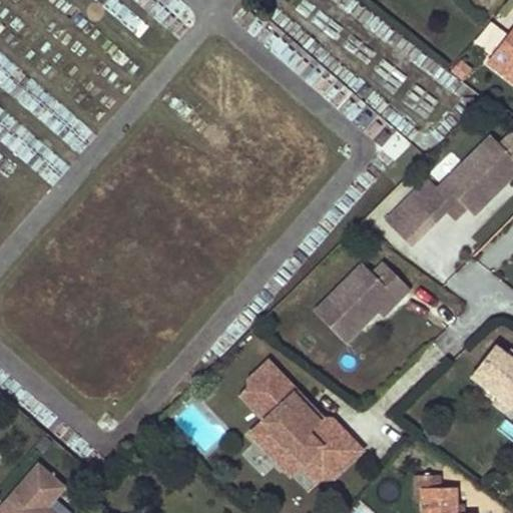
[(512,31),(488,64),(512,83),(512,31)]
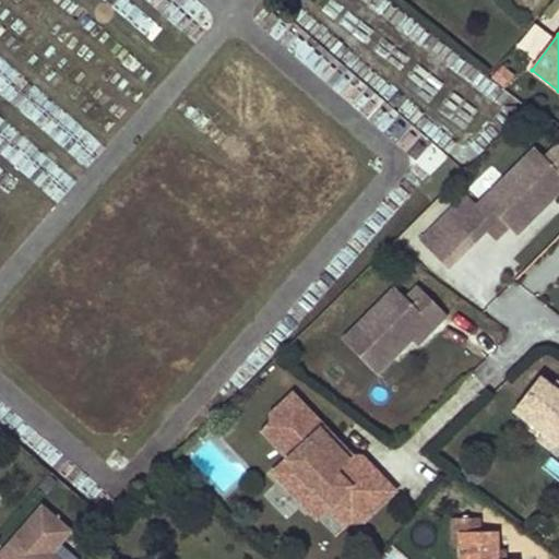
[(500,66),(491,76),(504,87),(513,75),(500,66)]
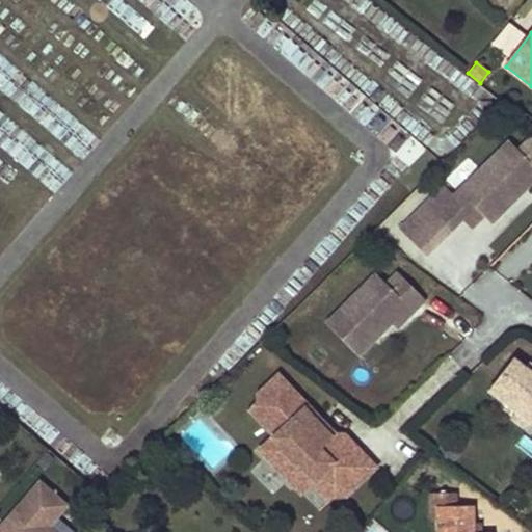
[(395,153),(409,166),(425,151),(411,136),(395,153)]
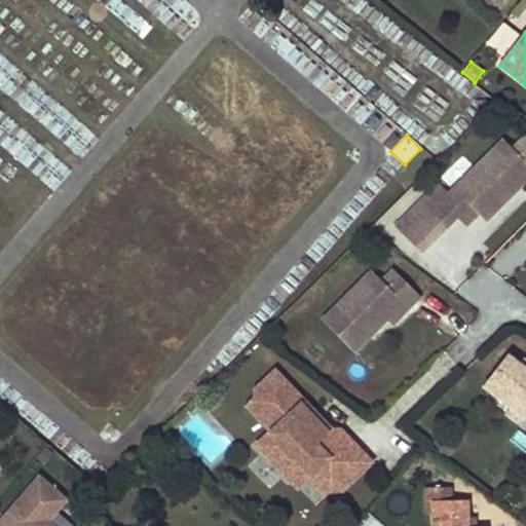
[(522,157),(525,153),(525,136),(513,149),(522,157)]
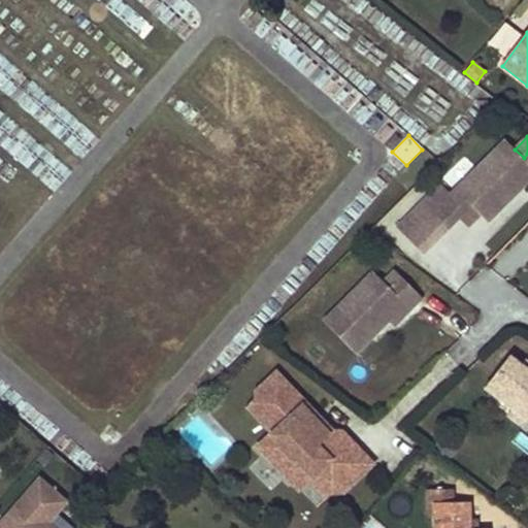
[(527,154),(524,158),(515,150),(505,140),(451,194),(440,184),(396,227),(422,254),(459,217),(471,205),(481,215),(488,222),(515,195),(510,190),(518,183),(522,188),(527,182),(527,154)]
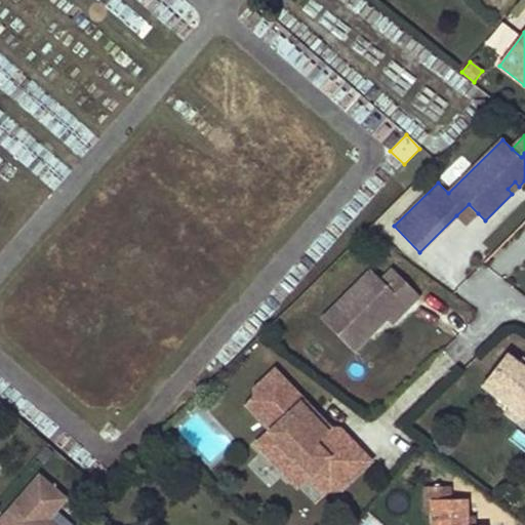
[(508,189),(512,194),(519,187),(515,182),(508,189)]
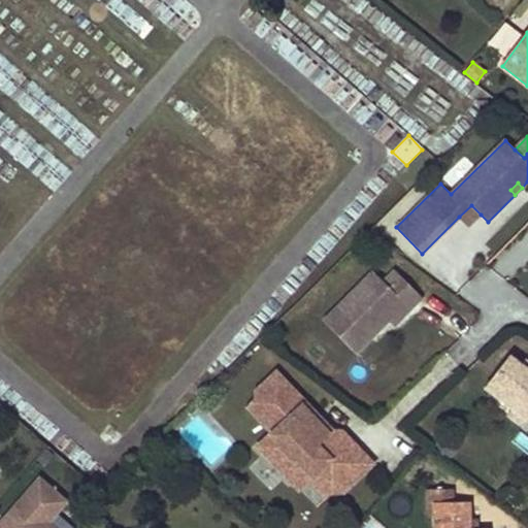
[(471,205),(459,217),(468,227),(481,215),(471,205)]
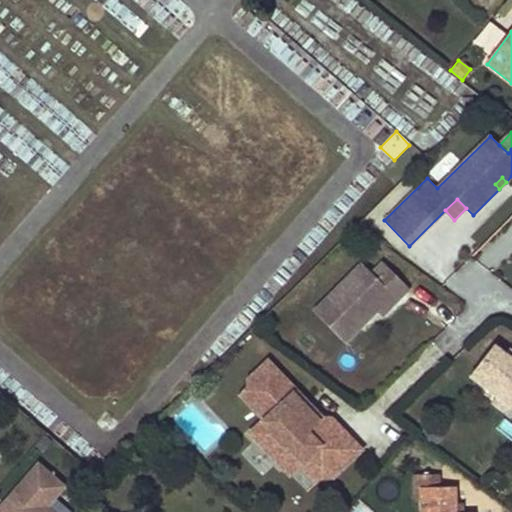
[(372,273),(362,263),(313,312),(344,343),(359,328),(354,324),(361,317),(366,321),(376,311),(392,295),(397,301),(409,288),(383,262),(372,273)]
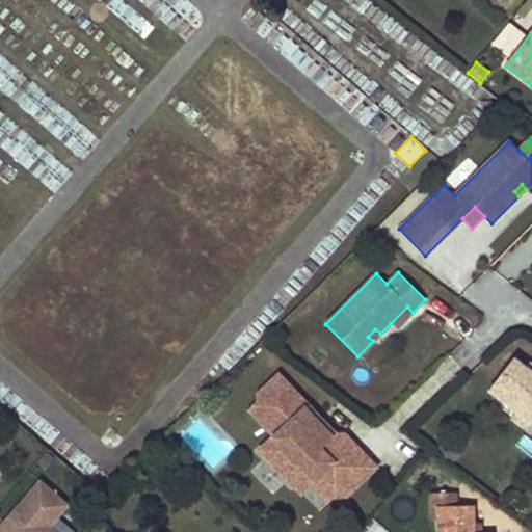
[(413,313),(407,307),(391,323),(396,328),(413,313)]
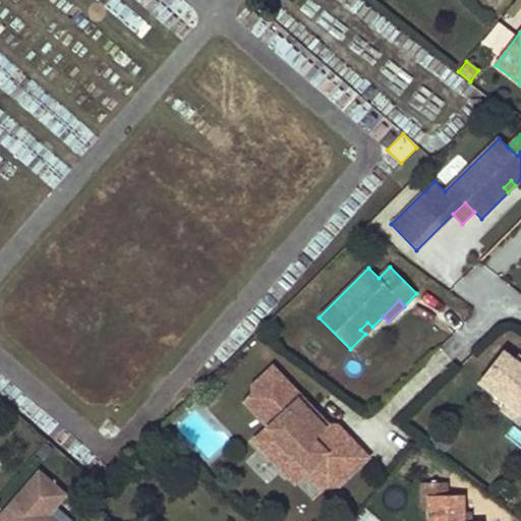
[(365,334),(372,327),(367,323),(360,330),(365,334)]
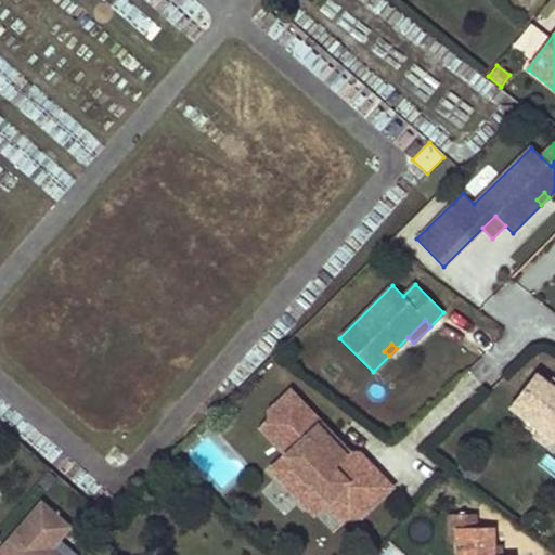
[(510,407),(539,429),(543,423),(554,431),(554,389),(546,383),(534,373),(510,407)]
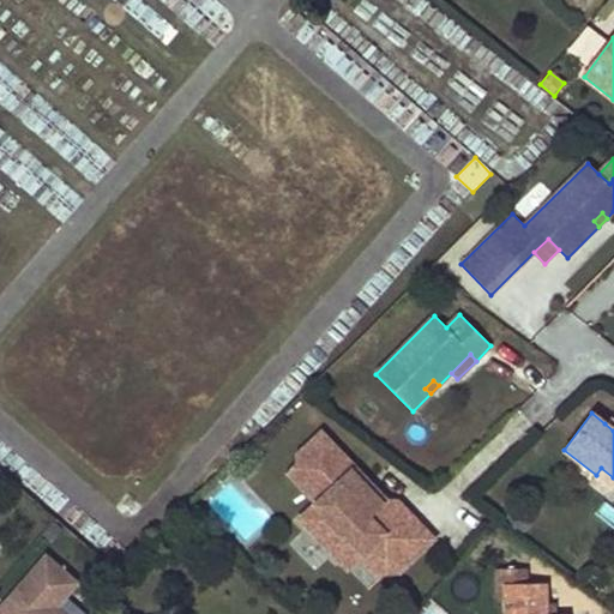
[(351,474),(356,468),(337,449),(335,451),(320,437),(308,447),(306,445),(295,456),(295,465),(286,475),(300,489),(302,487),(319,504),(305,517),(312,525),(308,528),(333,553),(337,551),(351,565),(366,552),(386,573),(397,573),(433,537),(411,515),(387,539),(369,519),(378,511),(360,493),(366,488),(351,474)]
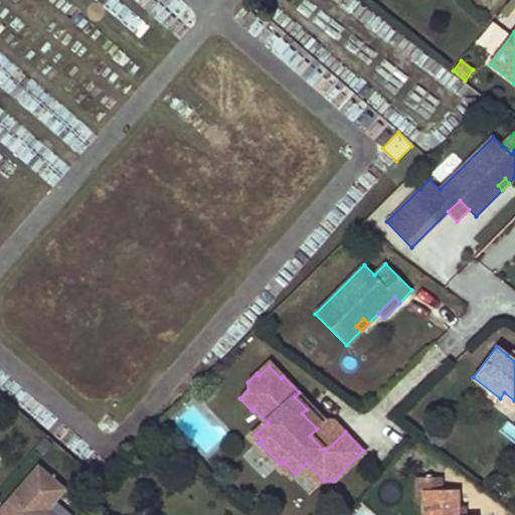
[(317,428),(325,419),(299,392),(295,397),(307,409),(302,413),(317,428)]
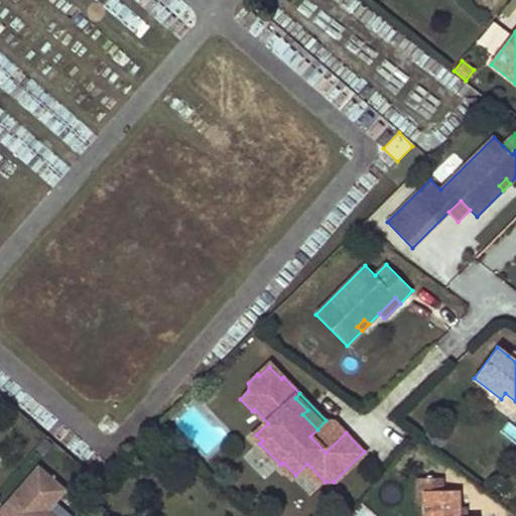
[(515,408),(515,401),(505,393),(501,399),(496,405),(511,416),(515,408)]
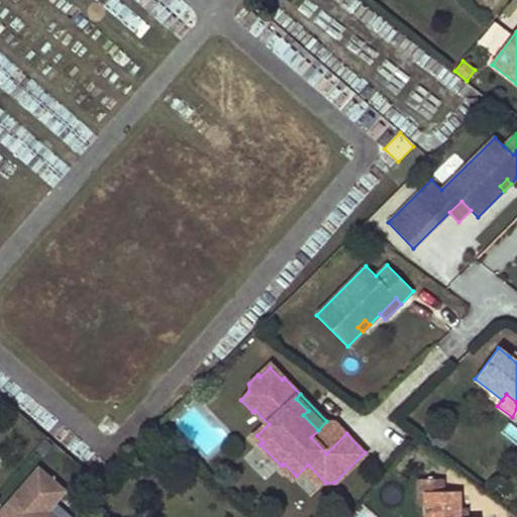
[(335,422),(326,421),(318,430),(311,437),(326,453),(346,433),(335,422)]
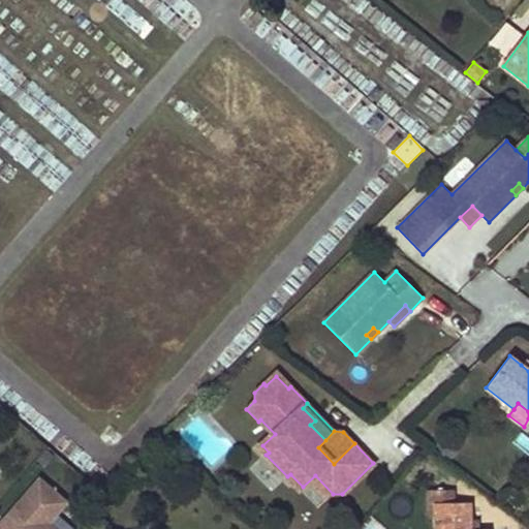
[(66,503),(39,479),(0,524),(0,528),(53,528),(49,524),(66,503)]
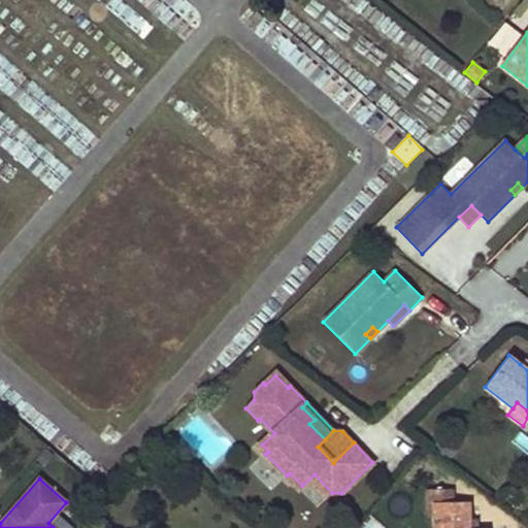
[(453,489),(428,490),(428,502),(435,502),(453,502),(453,489)]
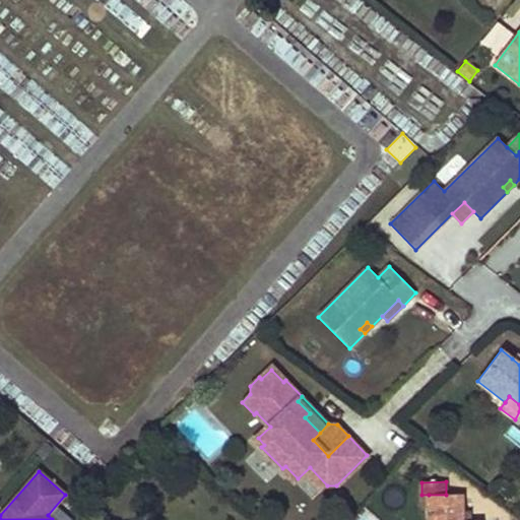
[(461,519),(462,513),(462,495),(446,495),(429,495),(429,505),(429,519),(461,519)]
